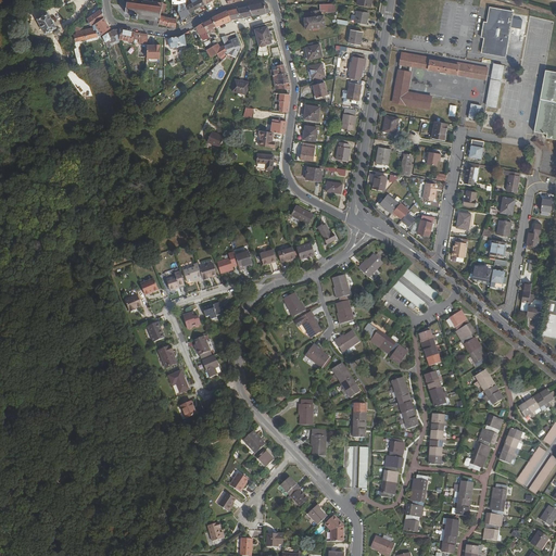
[(137,2),(128,1),(126,11),(134,13),(133,17),(138,19),(138,17),(149,20),(149,24),(159,26),(159,23),(161,15),(163,2),(154,1),(152,0),(149,0),(143,0),(143,3),(137,2)]
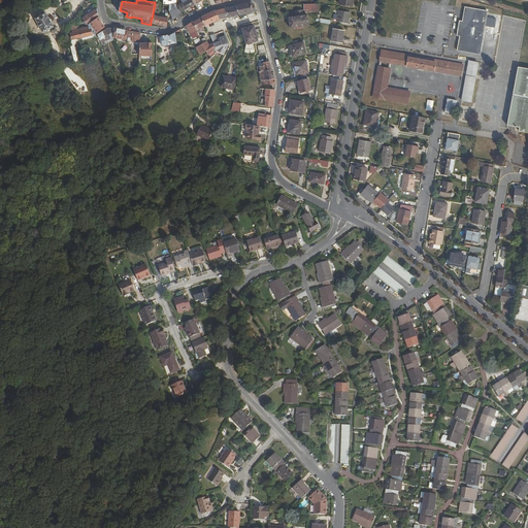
[(176,5),(180,11),(195,3),(193,0),(184,0),(185,1),(176,5)]
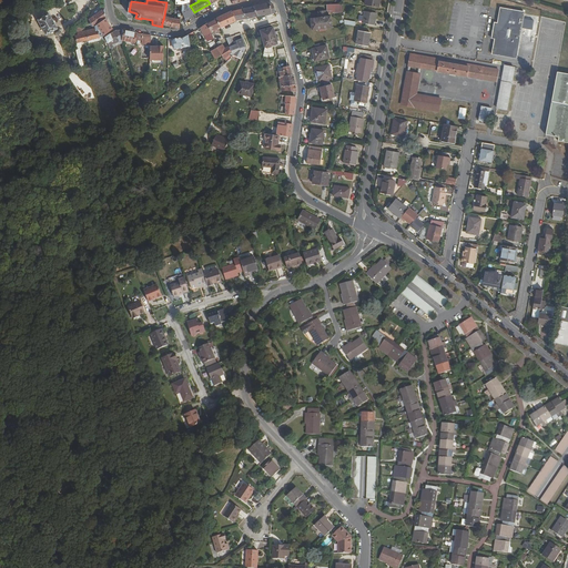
[(259,16),(266,14),(275,12),(274,8),(273,4),(273,3),(272,2),(271,2),(270,2),(269,2),(267,2),(263,3),(256,4),(254,6),(259,16)]
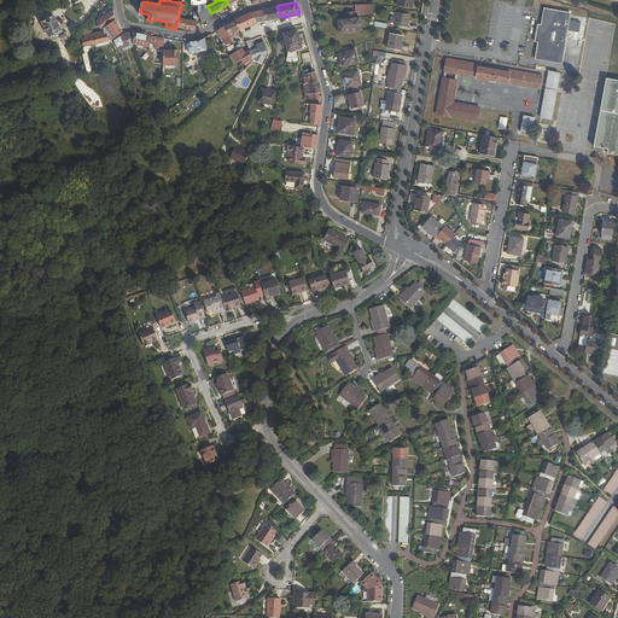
[(269,19),(275,18),(281,17),(277,6),(268,7),(264,9),(269,19)]
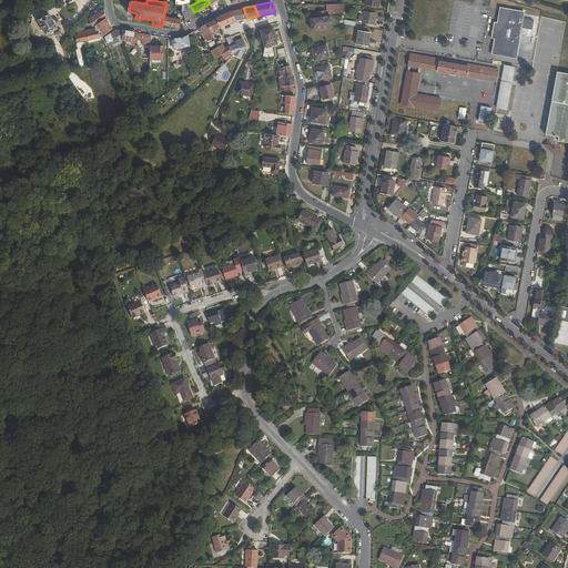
[(517,58),(526,11),(503,7),(499,22),(495,21),(493,38),(496,38),(494,53),(517,58)]
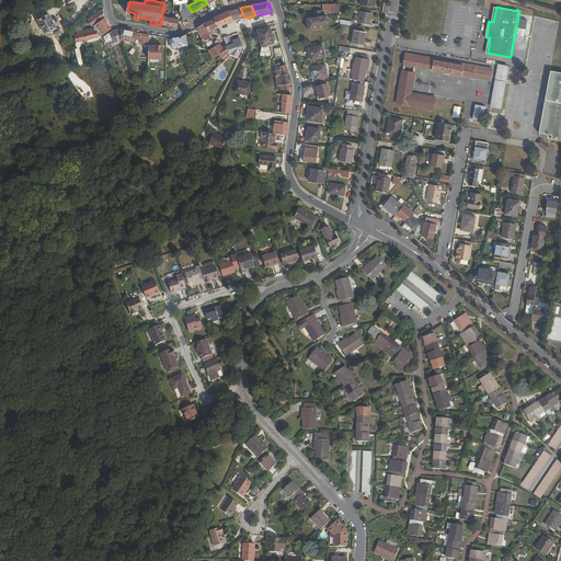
[(102,20),(105,18),(103,9),(103,8),(89,19),(90,21),(89,23),(90,23),(91,25),(93,25),(94,24),(102,20)]
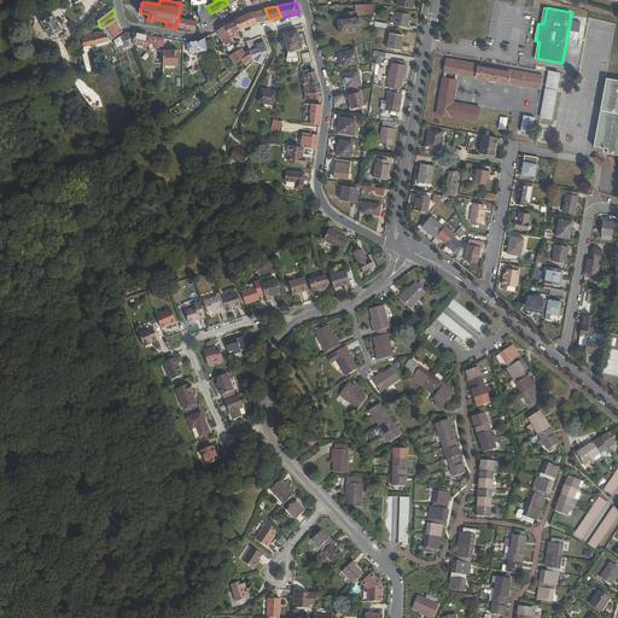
[(257,22),(269,19),(264,9),(261,10),(256,11),(252,11),(257,22)]
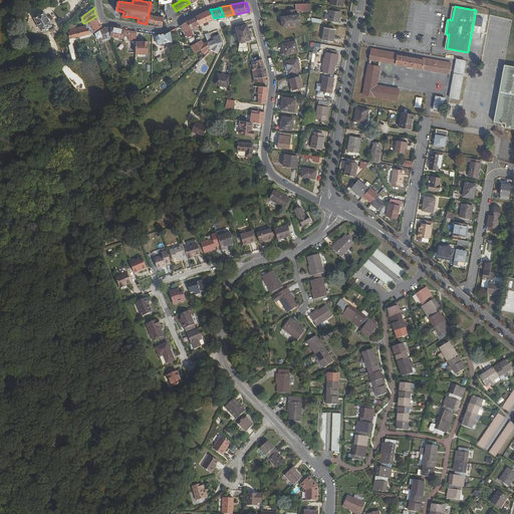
[(200,24),(214,18),(210,9),(207,10),(200,14),(196,15),(198,18),(200,24)]
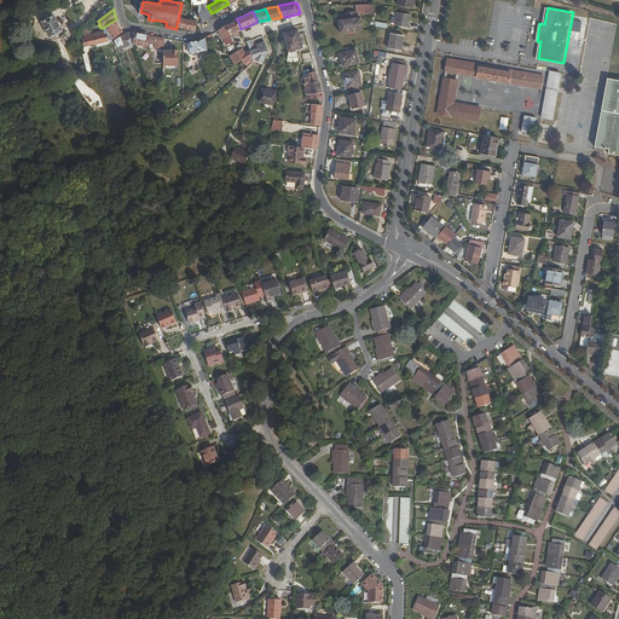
[(362,29),(360,16),(356,17),(354,11),(347,12),(348,18),(339,19),(340,32),(362,29)]
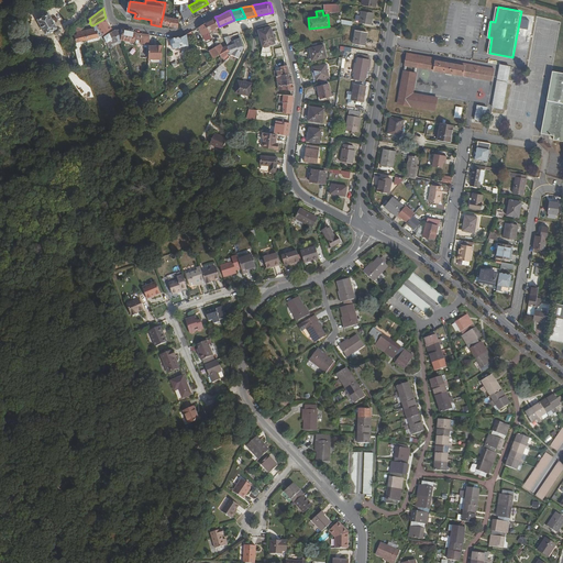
[(362,11),(360,22),(371,24),(373,13),(362,11)]
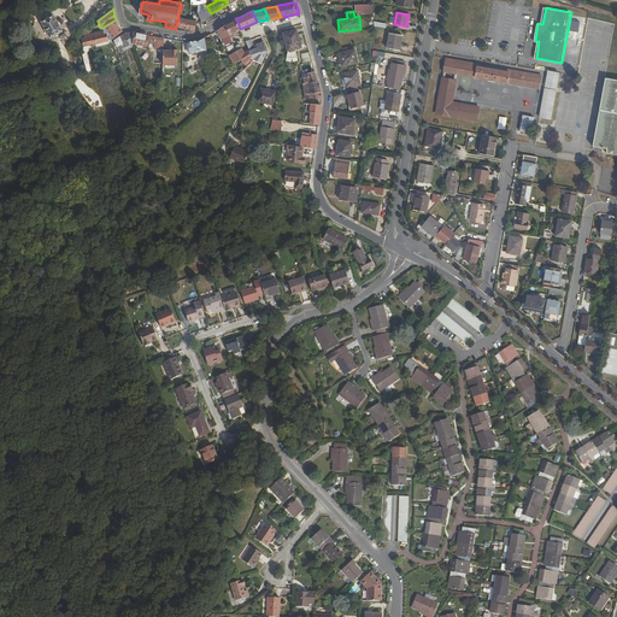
[(63,30),(53,13),(41,21),(51,37),(63,30)]
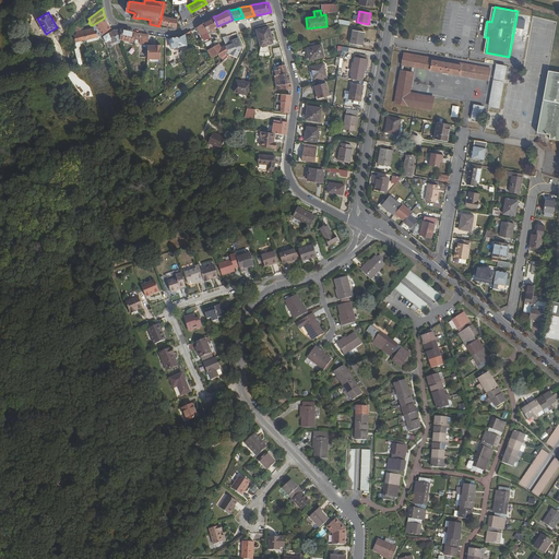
[(162,15),(159,23),(173,26),(178,26),(178,19),(162,15)]
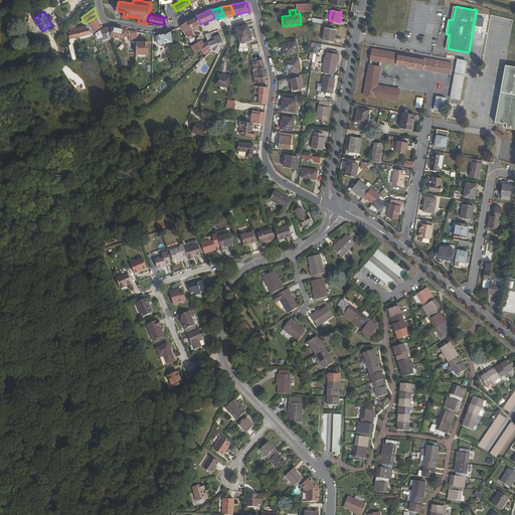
[(196,15),(188,20),(191,28),(194,27),(195,28),(198,27),(197,25),(200,24),(198,18),(196,15)]
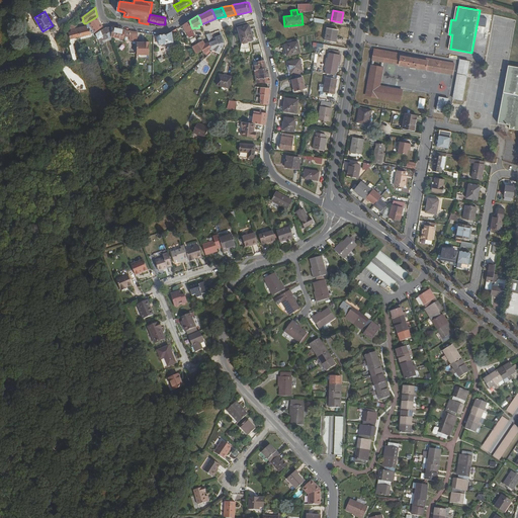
[(94,18),(87,22),(91,26),(95,31),(101,27),(94,18)]
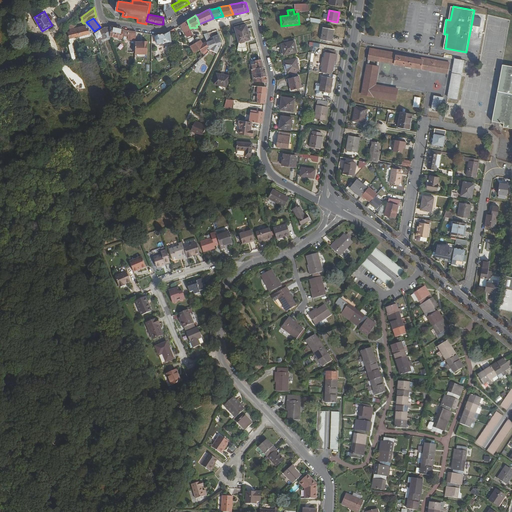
[(187,20),(182,23),(184,28),(182,28),(183,31),(184,30),(187,36),(193,34),(190,28),(187,20)]
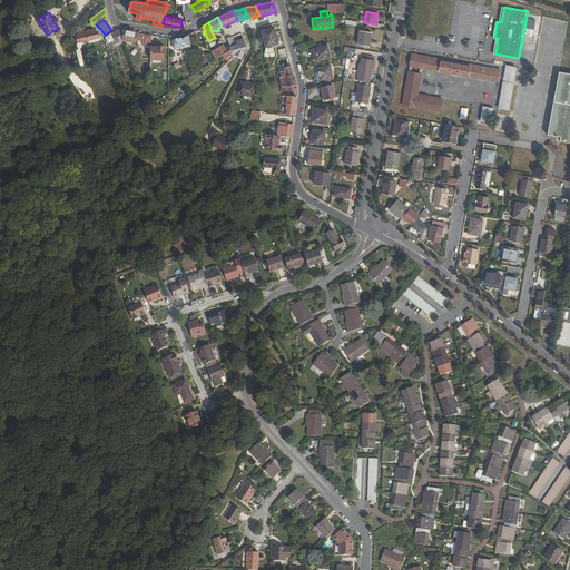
[(274,26),(262,30),(266,45),(265,50),(272,52),(276,51),(274,43),(277,42),(276,38),(277,38),(274,26)]
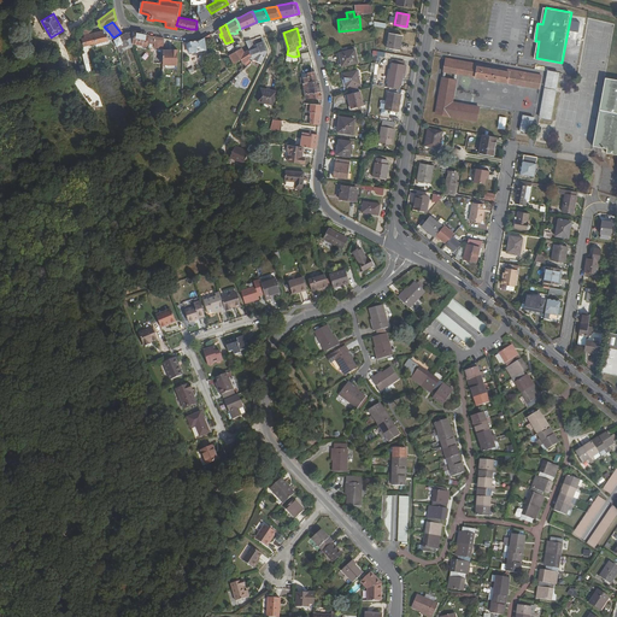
[(106,33),(105,30),(94,33),(84,35),(84,37),(82,37),(83,45),(83,46),(90,45),(97,42),(112,39),(113,37),(109,31),(106,33)]
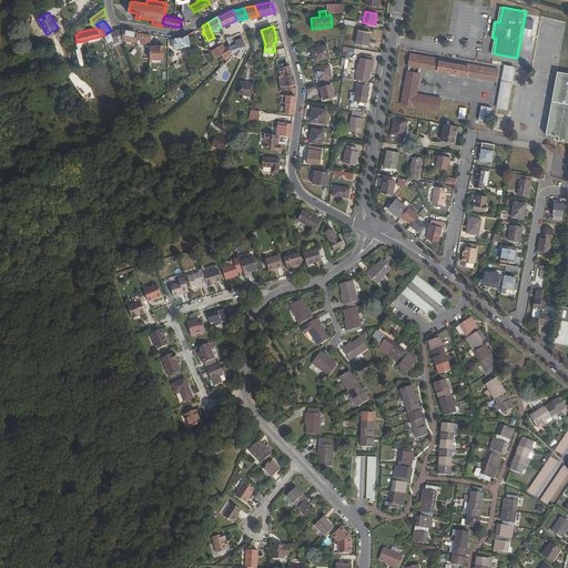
[(105,36),(110,47),(113,46),(113,43),(123,39),(135,41),(137,38),(143,39),(144,33),(135,31),(123,29),(121,29),(119,29),(117,29),(115,29),(114,30),(112,32),(105,36)]
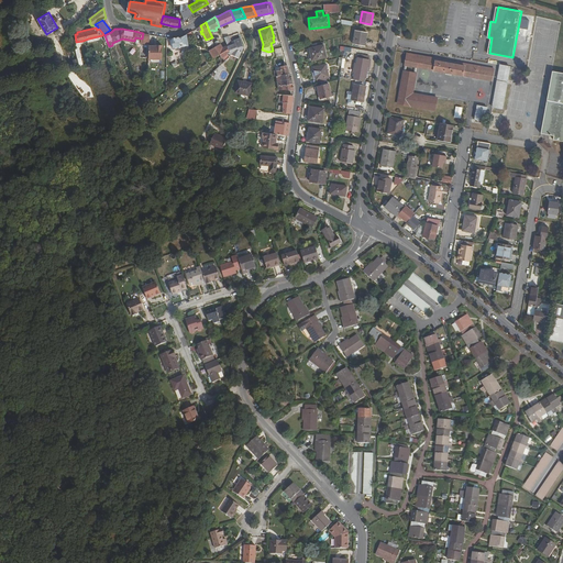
[(181,36),(172,37),(174,48),(183,46),(183,45),(188,44),(187,37),(192,35),(190,31),(181,36)]
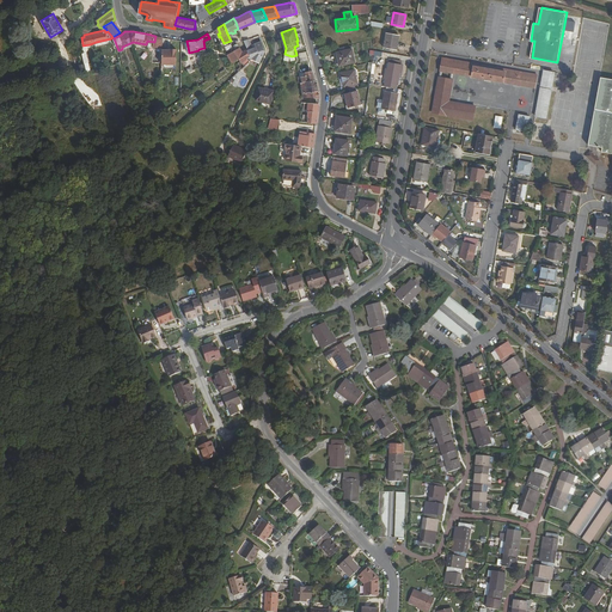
[(387,34),(384,48),(397,50),(399,36),(387,34)]
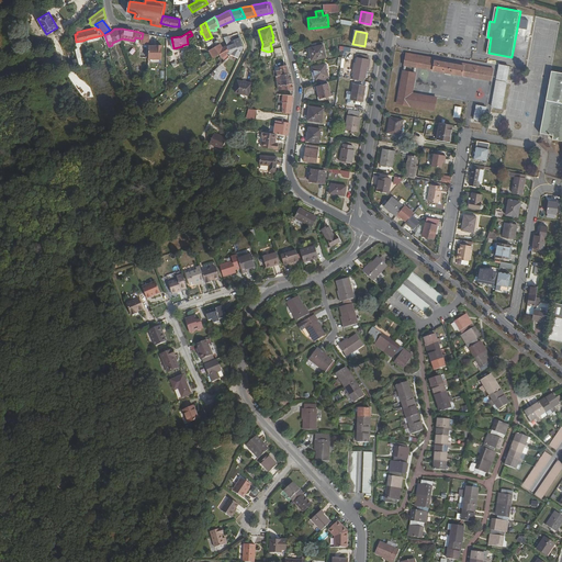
[(227,45),(231,54),(238,58),(244,47),(240,37),(235,38),(236,43),(232,44),(227,35),(224,36),(227,45)]
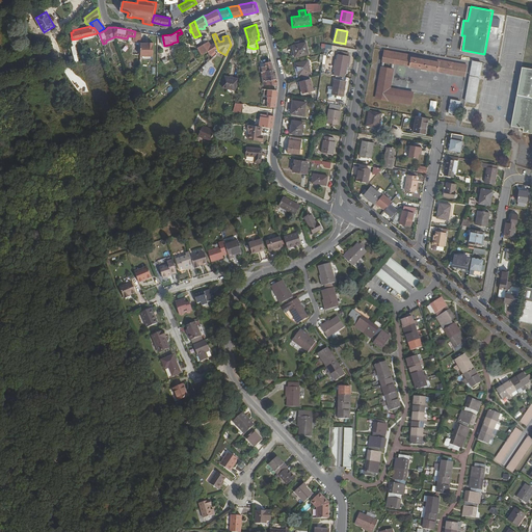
[(215,43),(214,43),(211,45),(207,37),(203,38),(205,43),(204,43),(208,50),(210,53),(211,53),(213,56),(218,51),(215,43)]
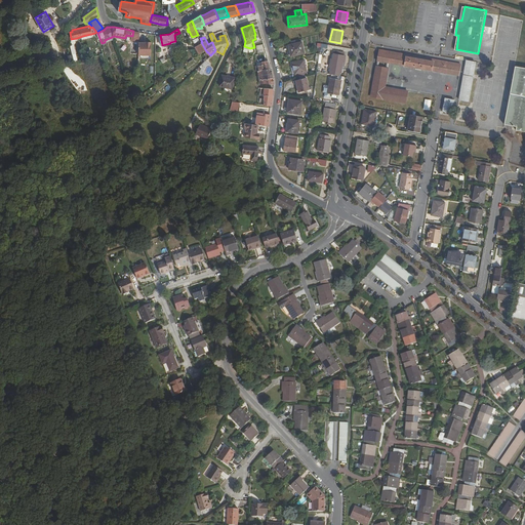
[(301,41),(288,44),(291,55),(304,52),(301,41)]
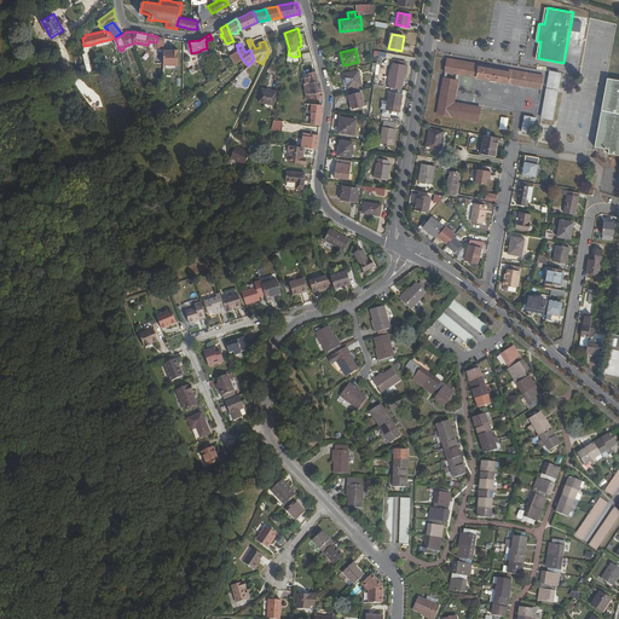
[(178,50),(163,50),(163,65),(178,65),(178,50)]
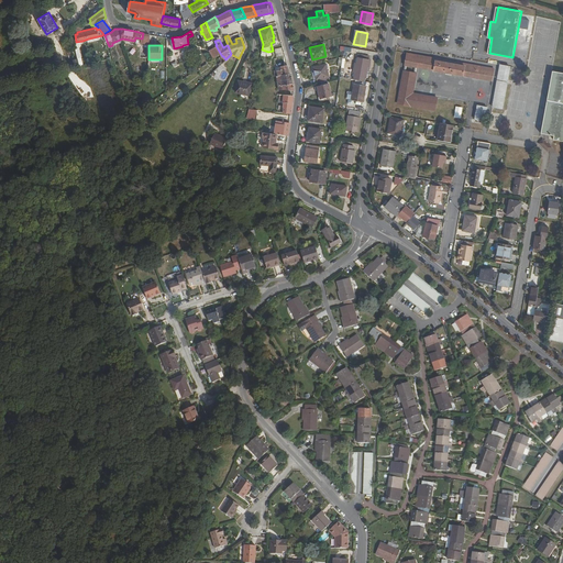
[(220,53),(216,45),(209,48),(214,57),(220,53)]
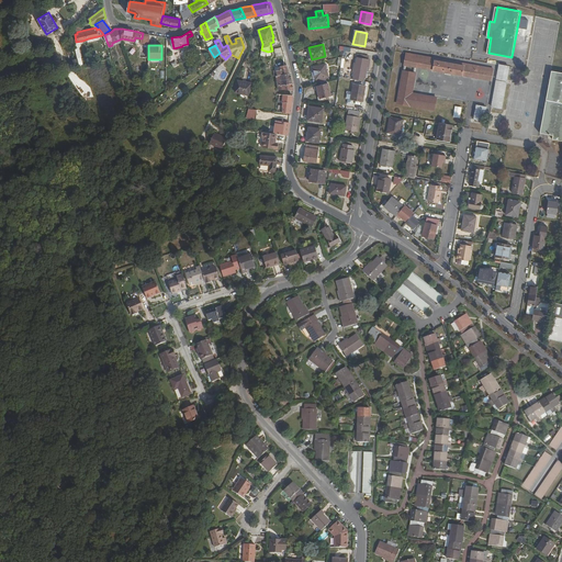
[(452,60),(452,63),(447,63),(447,59),(406,53),(397,103),(435,110),(437,98),(413,93),(417,67),(428,68),(449,72),(474,77),(475,67),(493,70),(493,68),(452,60)]
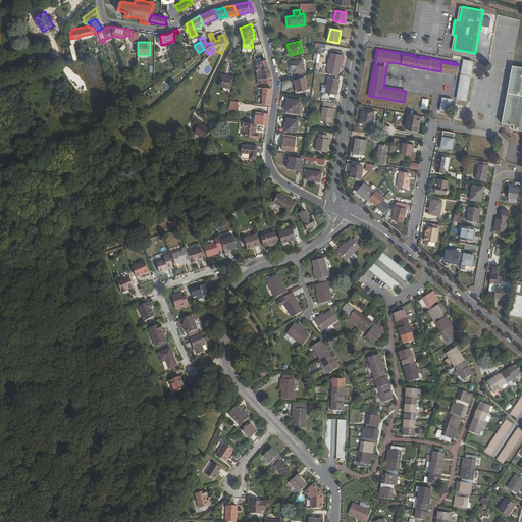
[(337,71),(338,72),(342,55),(331,53),(328,70),(337,71)]
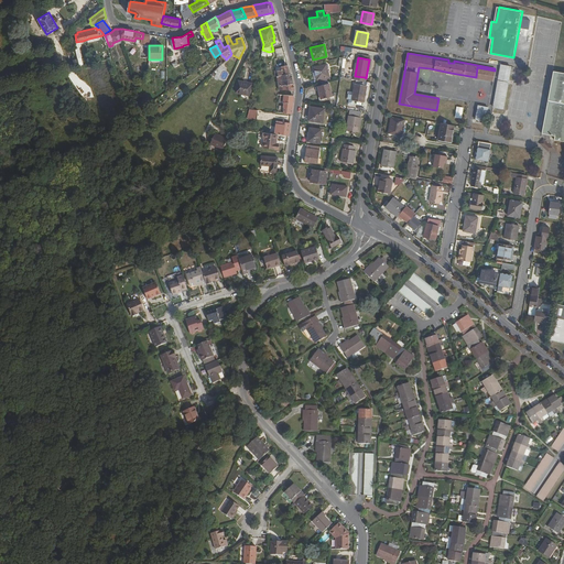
[(278,71),(278,75),(290,74),(289,69),(288,64),(281,66),(282,69),(278,71)]
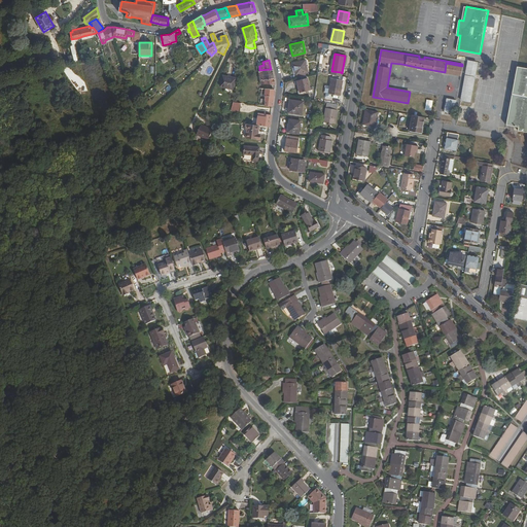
[(296,73),(296,76),(308,74),(305,60),(293,62),(294,67),(296,73)]
